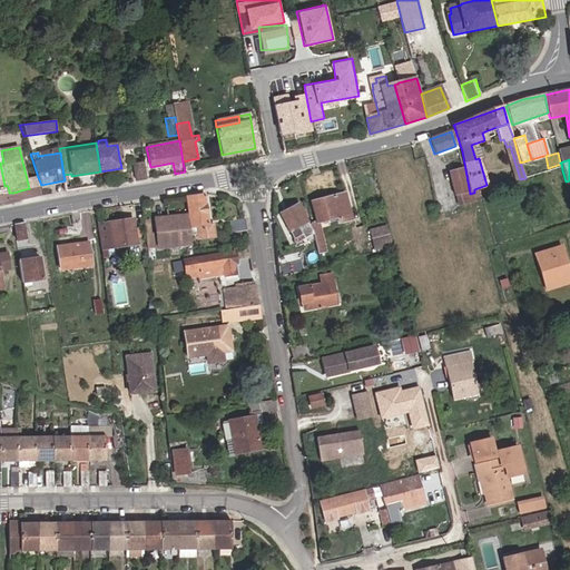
[(135,180),(146,179),(143,164),(133,165),(135,180)]
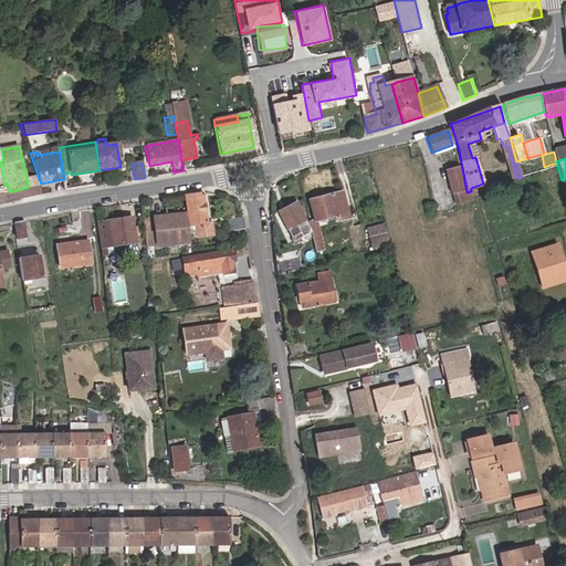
[(454,194),(464,190),(458,165),(444,169),(451,194),(454,194)]
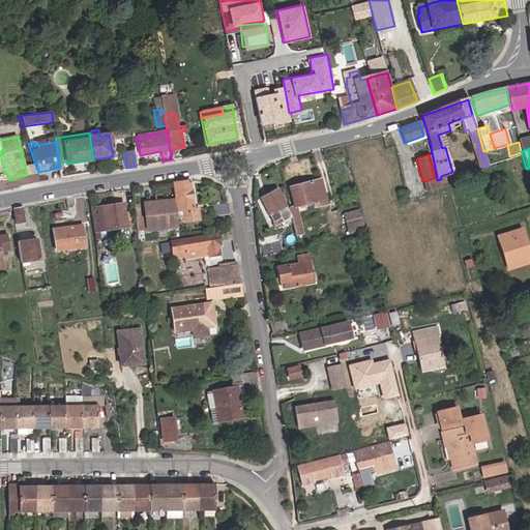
[(27,175),(38,172),(35,165),(25,167),(27,175)]
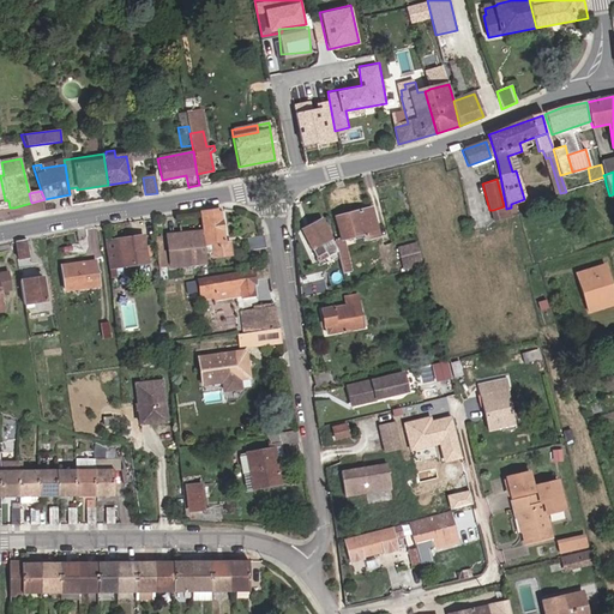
[(494,217),(506,214),(505,209),(504,206),(493,210),(494,217)]
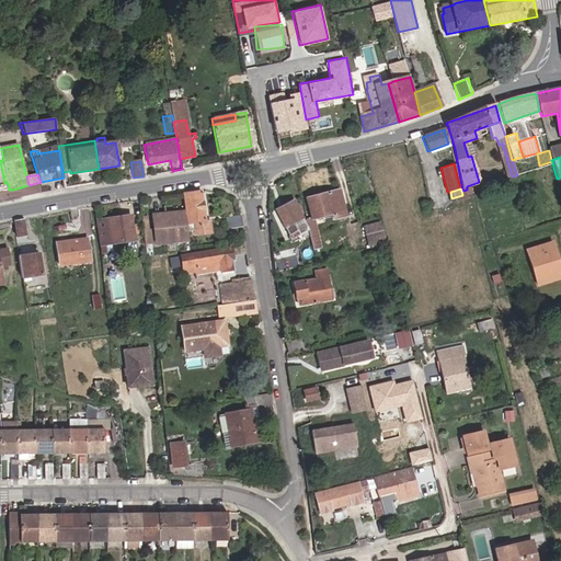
[(305,219),(312,249),(319,247),(313,219),(319,218),(320,221),(323,220),(323,217),(343,212),(338,190),(306,198),(310,218),(305,219)]
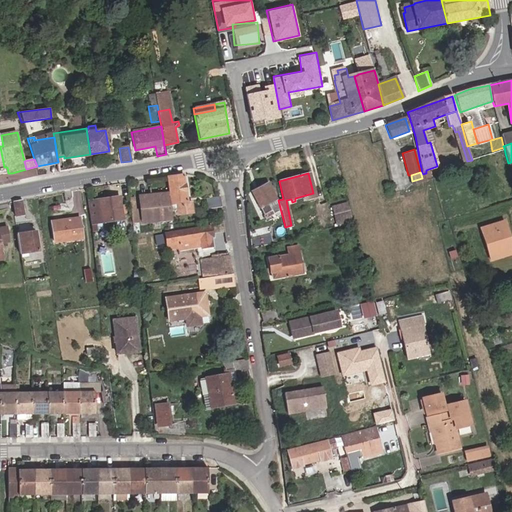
[(187,202),(183,175),(167,177),(169,193),(171,211),(177,211),(178,214),(192,212),(190,201),(187,202)]
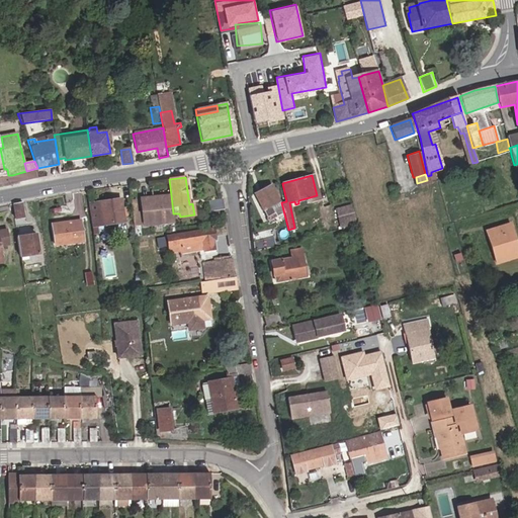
[(269,186),(262,190),(263,193),(255,197),(265,218),(273,214),(270,206),(277,203),(269,186)]
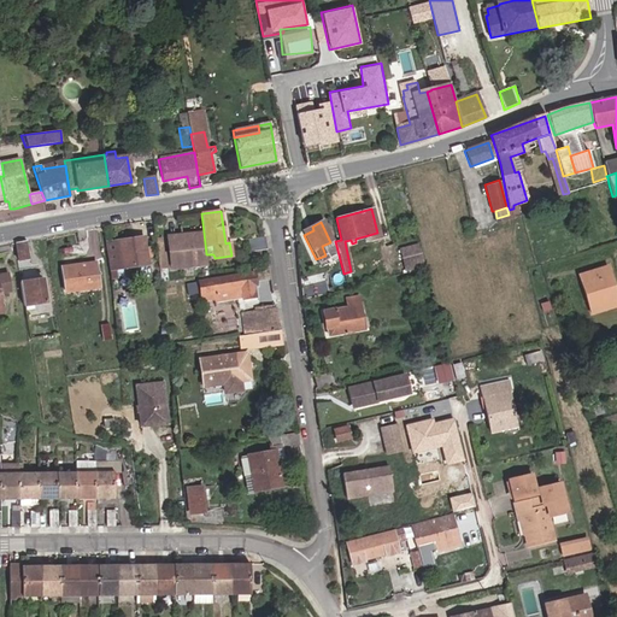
[(206,254),(204,233),(168,235),(170,260),(172,260),(174,265),(177,265),(177,260),(183,260),(184,269),(207,265),(206,254)]
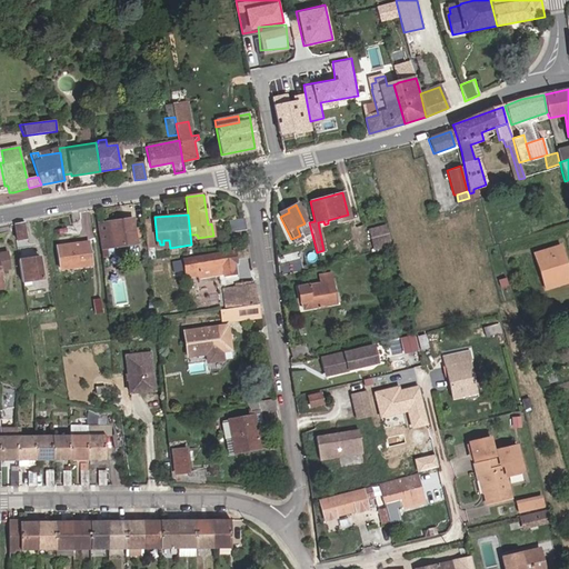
[(242,218),(228,221),(230,233),(245,231),(242,218)]
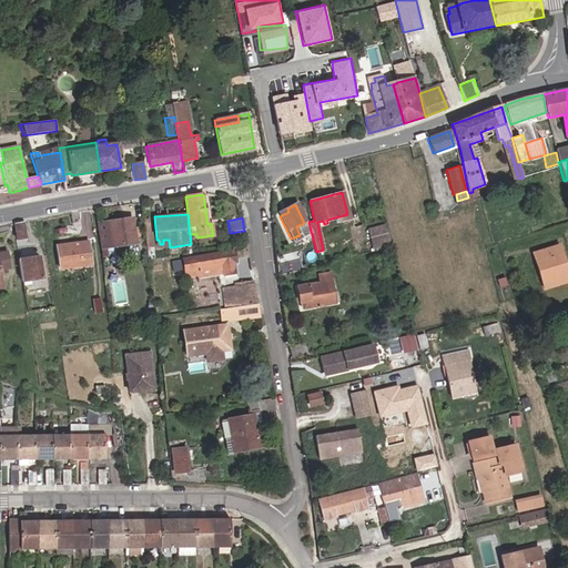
[(99,223),(102,247),(110,246),(135,243),(135,241),(139,241),(139,236),(134,236),(132,219),(99,223)]
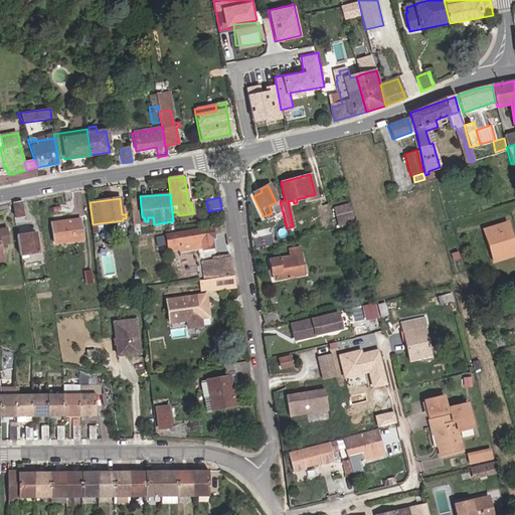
[(21,202),(14,203),(15,217),(23,216),(21,202)]
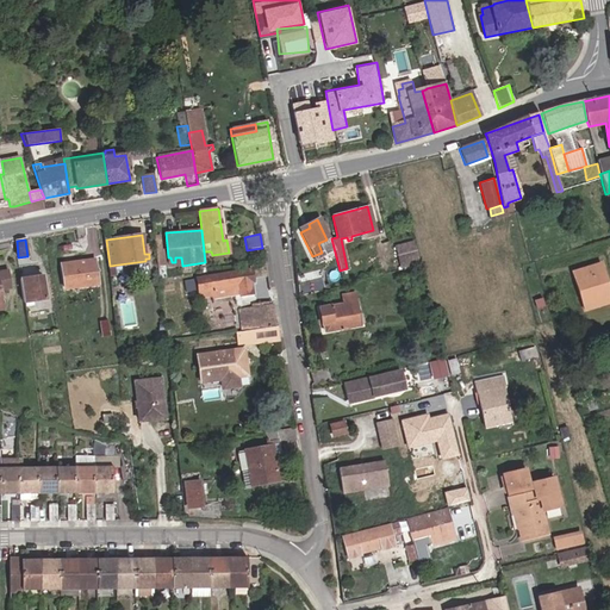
[(330,248),(327,240),(318,243),(322,253),(330,248)]
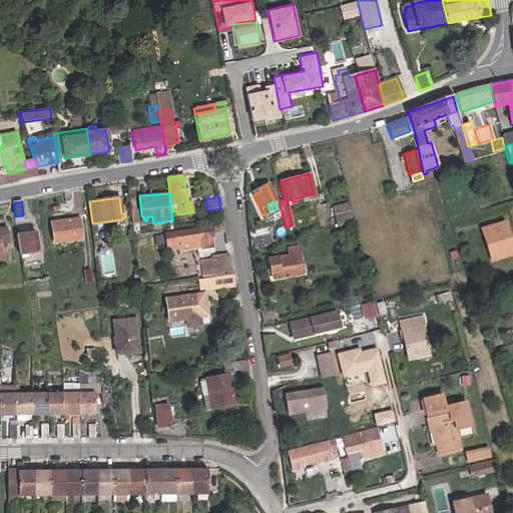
[(333,209),(337,219),(350,216),(347,205),(333,209)]
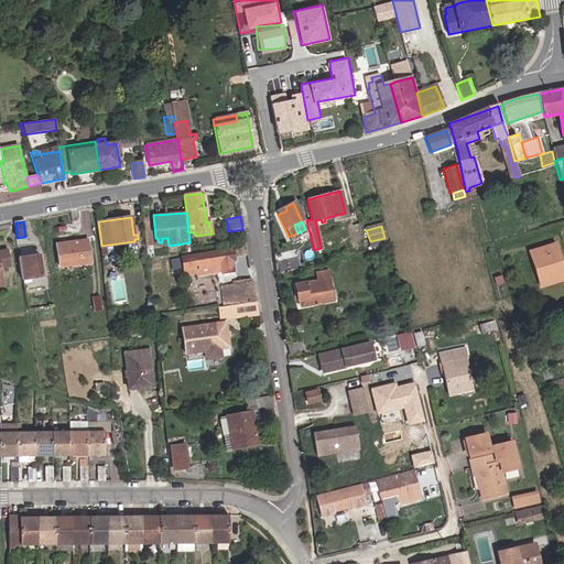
[(384,238),(370,241),(370,247),(386,243),(384,238)]
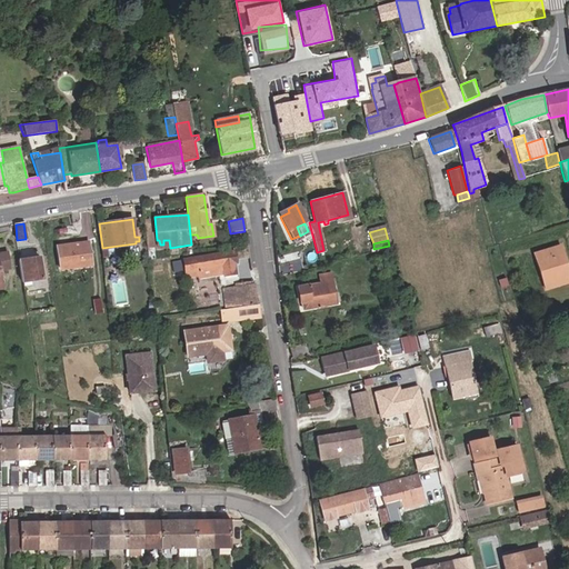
[(79,247),(78,243),(57,247),(59,269),(91,265),(89,246),(79,247)]
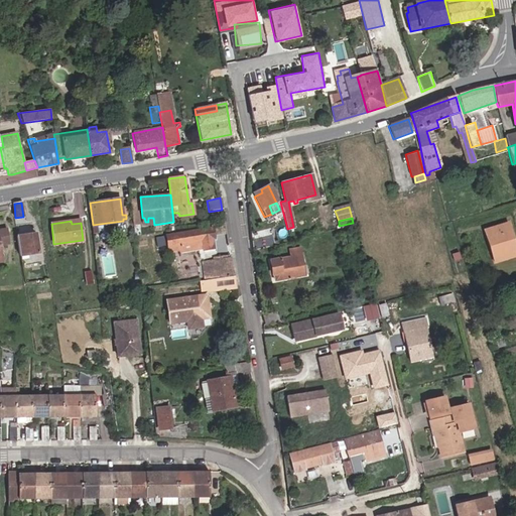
[(505,230),(509,229),(507,221),(484,228),(494,261),(501,259),(499,250),(510,246),(505,230)]
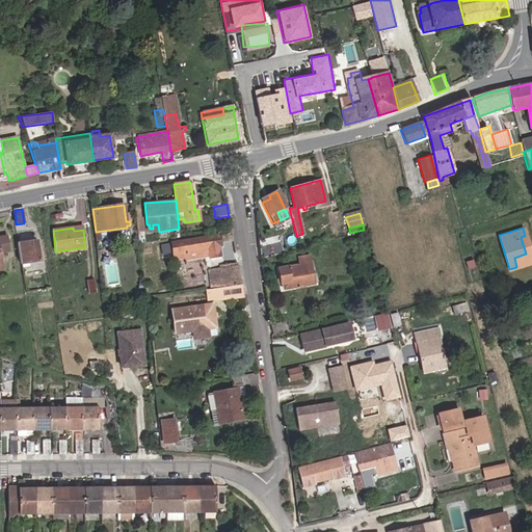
[(0,269),(2,269),(0,253),(0,251),(9,250),(7,236),(0,237),(0,269)]
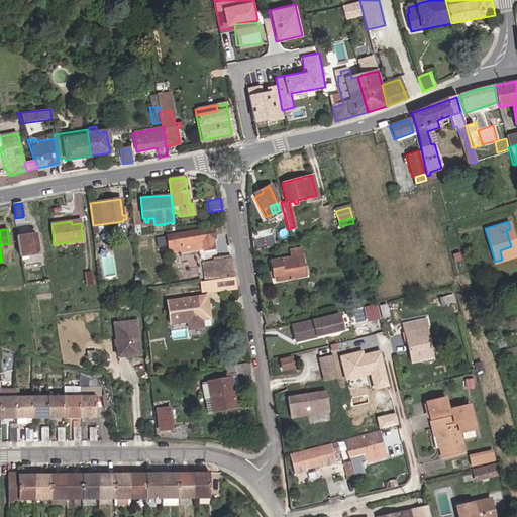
[(201,242),(202,246),(203,251),(213,248),(212,239),(213,239),(212,229),(167,235),(169,250),(179,248),(179,245),(196,243),(201,242)]
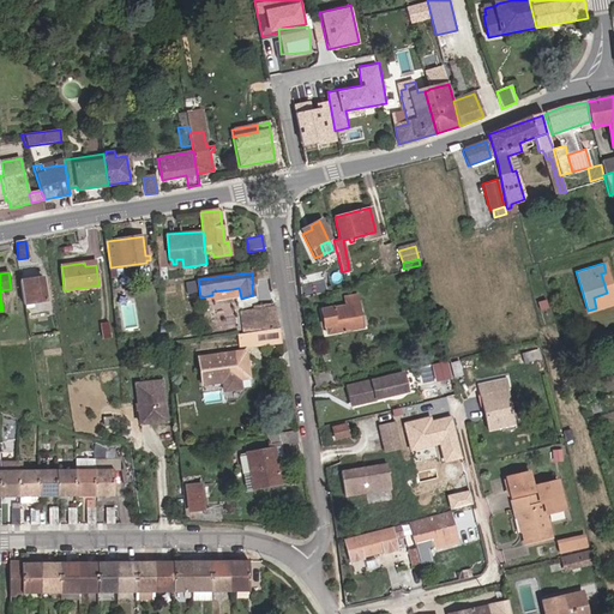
[(594,298),(596,308),(613,301),(613,298),(606,272),(601,274),(607,293),(594,298)]
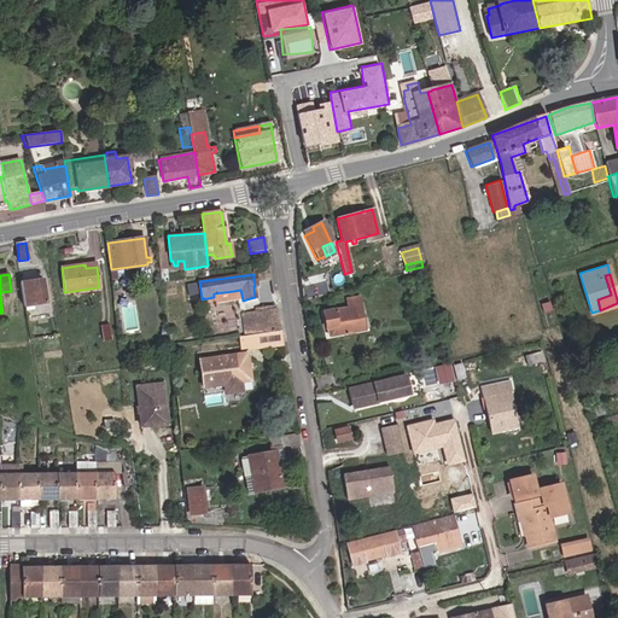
[(339,275),(328,281),(332,290),(343,285),(339,275)]
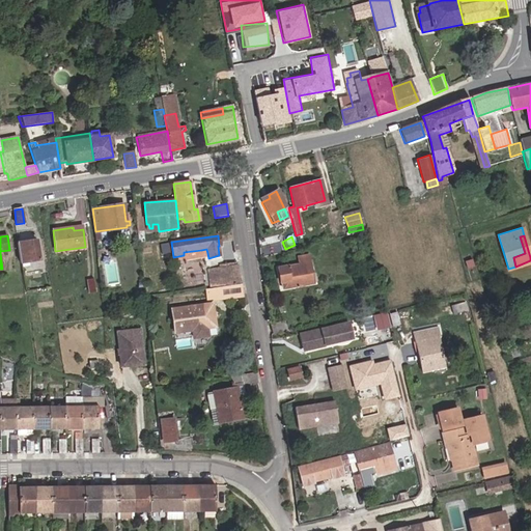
[(19,244),(22,262),(39,260),(35,241),(19,244)]
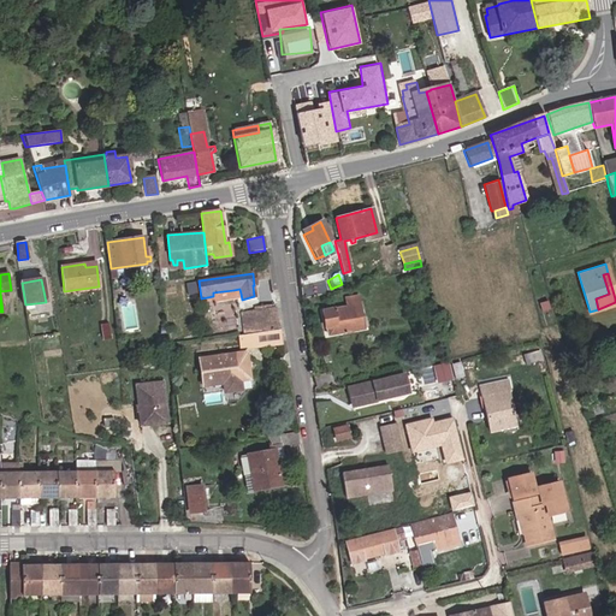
[(336,326),(337,333),(359,329),(355,306),(353,306),(353,301),(348,302),(349,307),(333,311),(332,309),(321,312),(325,329),(326,329),(336,326)]
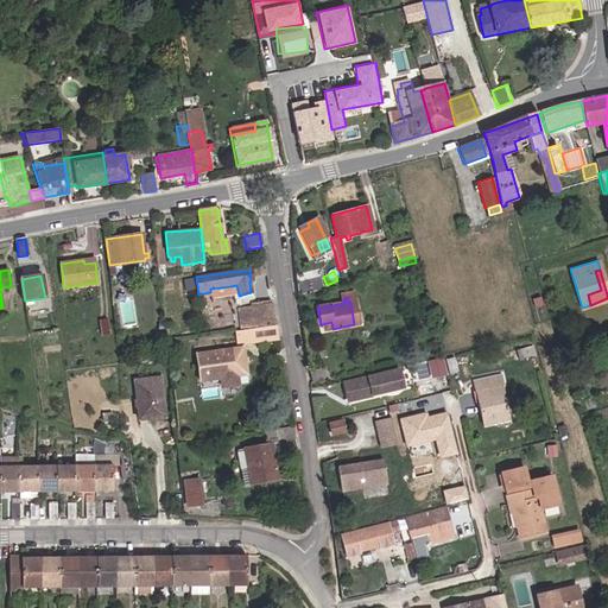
[(241,330),(274,325),(272,309),(240,312),(241,330)]
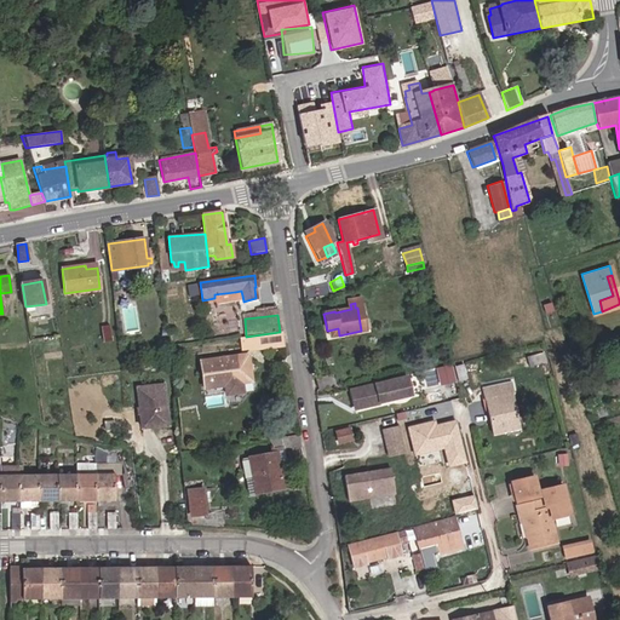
[(239,352),(267,350),(267,345),(282,343),(281,336),(237,340),(239,352)]
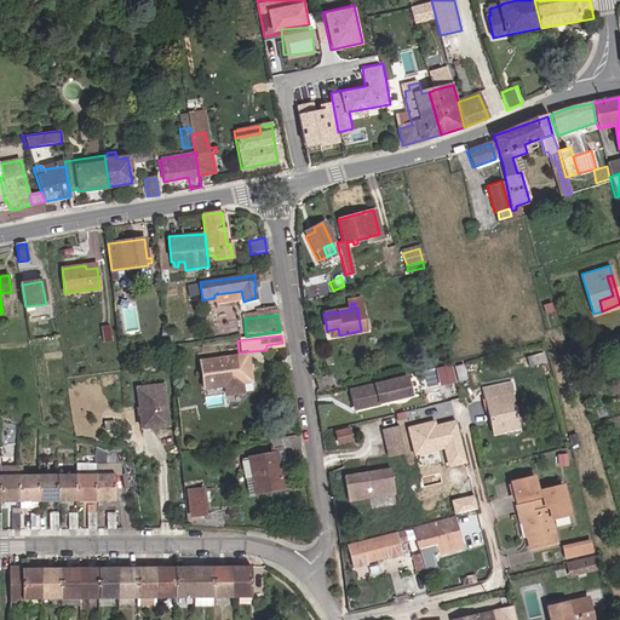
[(541,362),(539,352),(522,356),(524,366),(541,362)]
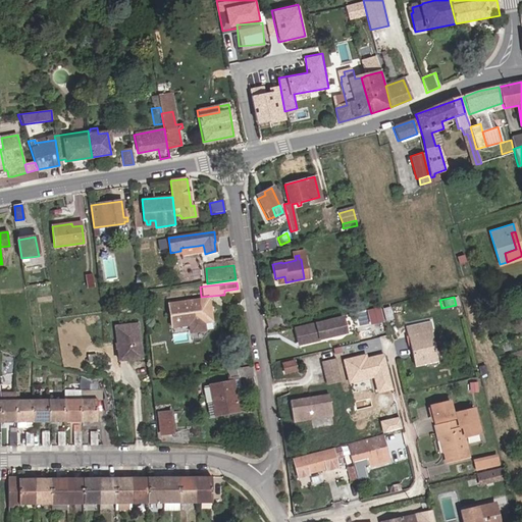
[(206,300),(167,305),(169,327),(180,326),(180,331),(191,330),(190,324),(210,322),(206,300)]
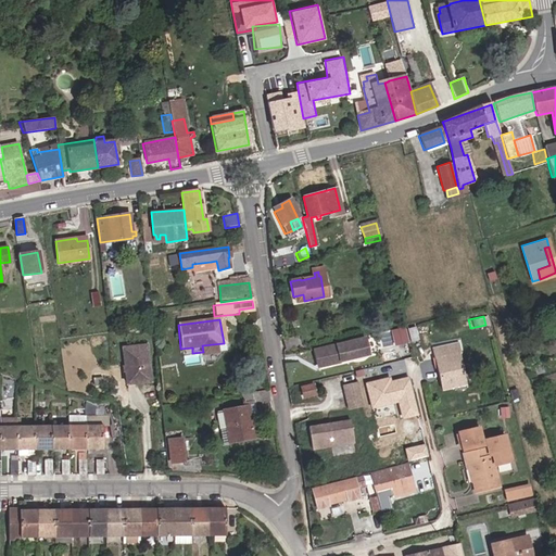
[(417,341),(414,327),(407,329),(411,342),(417,341)]
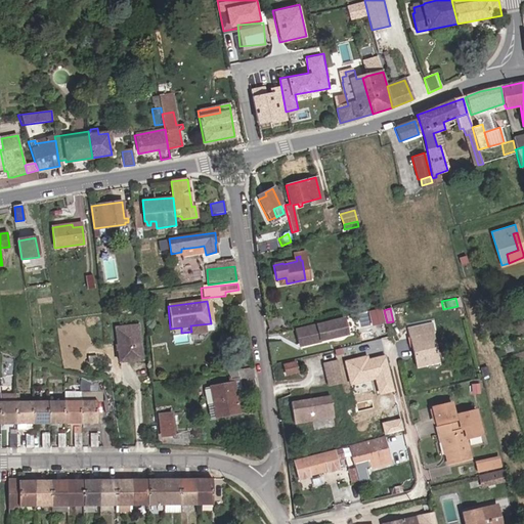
[(280,317),(267,320),(269,330),(282,326),(280,317)]
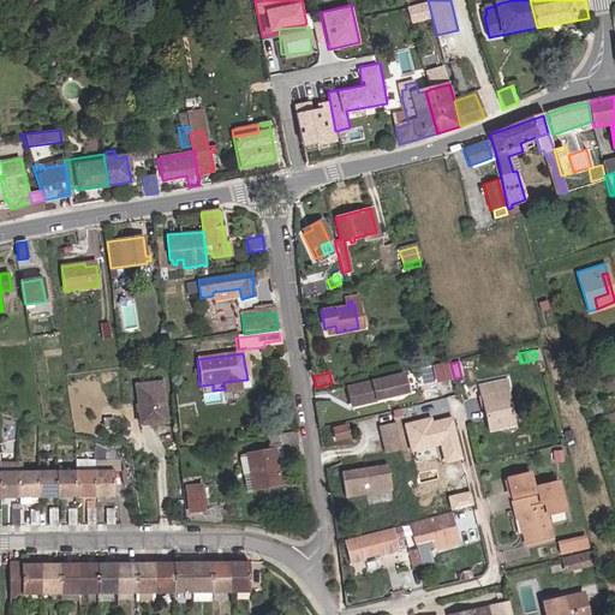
[(386,398),(412,392),(407,372),(352,387),(357,406),(381,400),(380,394),(384,393),(386,398)]
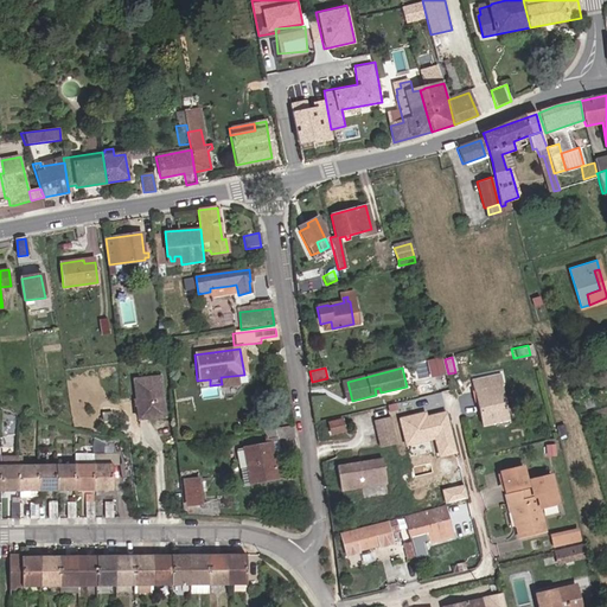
[(138,417),(164,415),(160,375),(134,377),(138,417)]
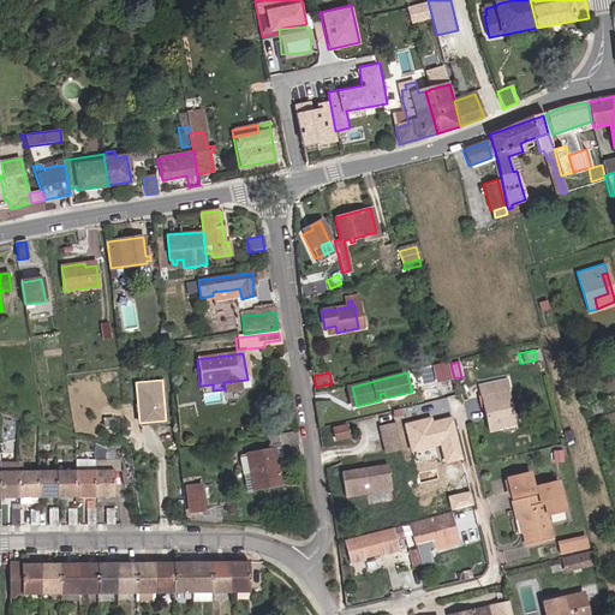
[(491,392),(489,382),(475,384),(484,430),(508,425),(501,389),(491,392)]
